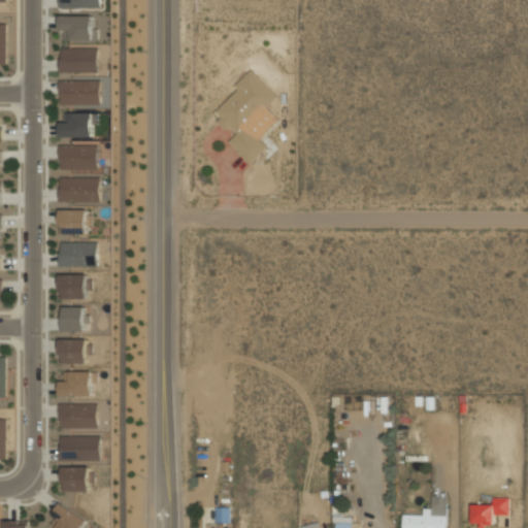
[(62,15),(62,38),(94,38),(94,15),(62,15)]
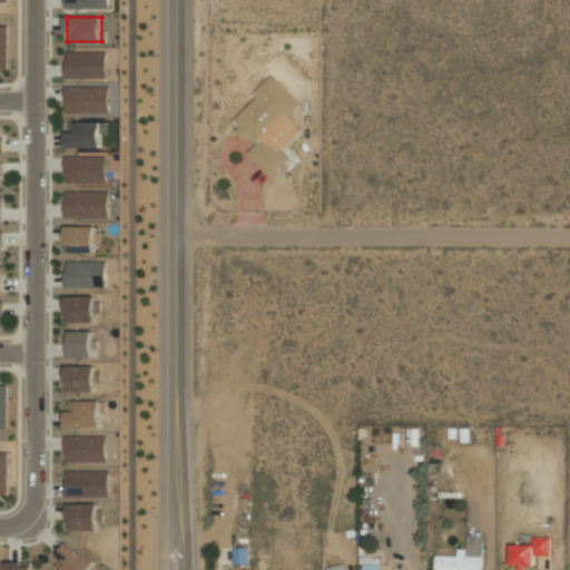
[(65,50),(65,76),(105,76),(105,50),(65,50)]
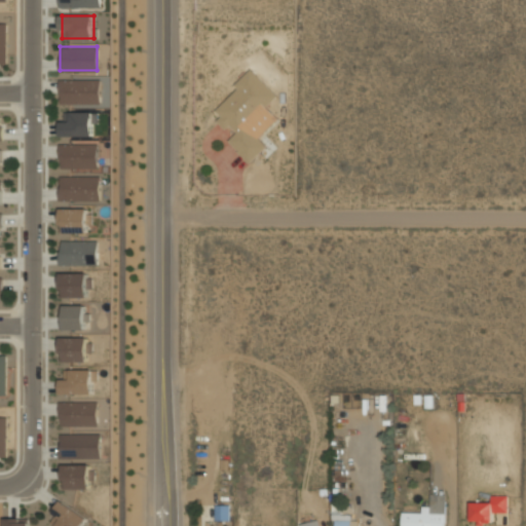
[(100,102),(100,79),(59,79),(59,102),(100,102)]
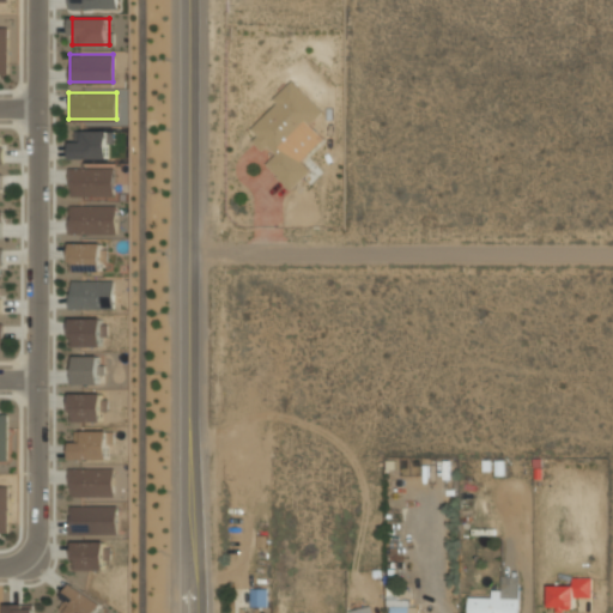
[(113,128),(82,128),(82,141),(70,141),(70,157),(113,157),(113,128)]
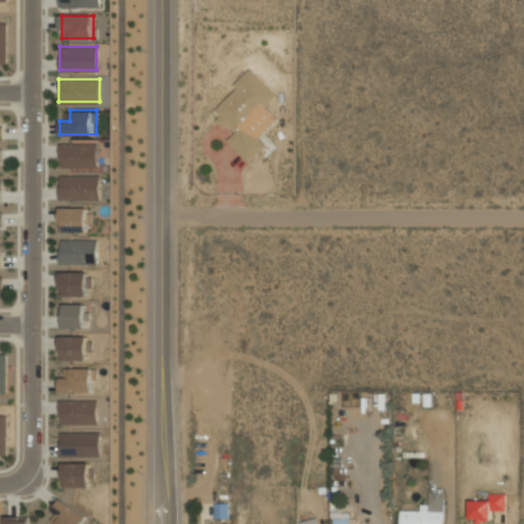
[(97,142),(59,142),(59,166),(97,166),(97,142)]
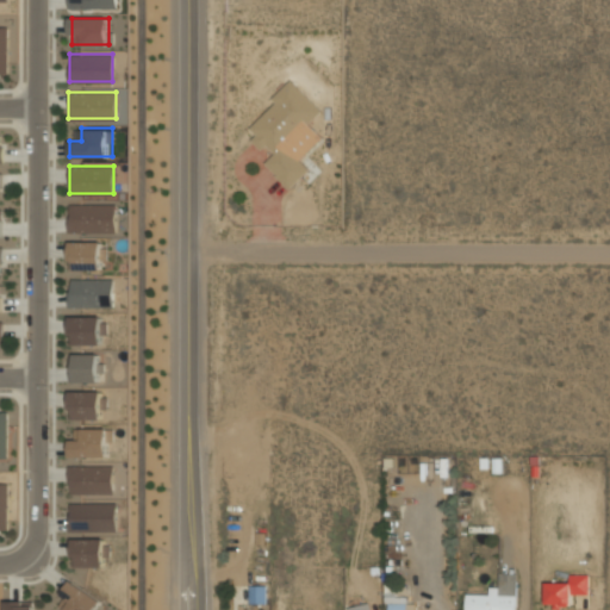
[(69,231),(116,231),(116,203),(69,203),(69,231)]
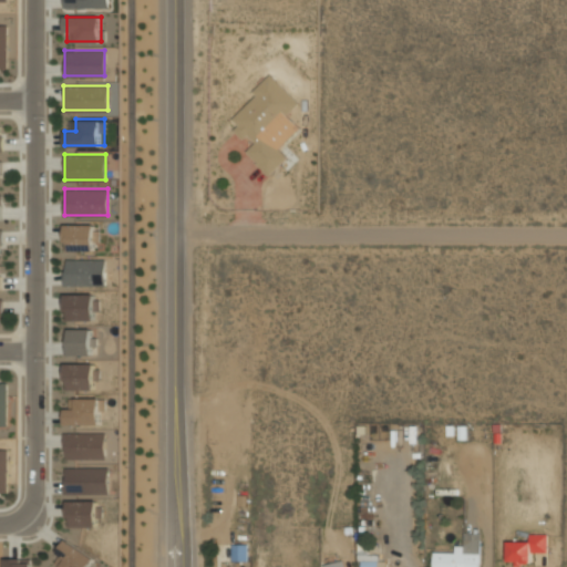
[(65,248),(98,248),(98,223),(65,223),(65,248)]
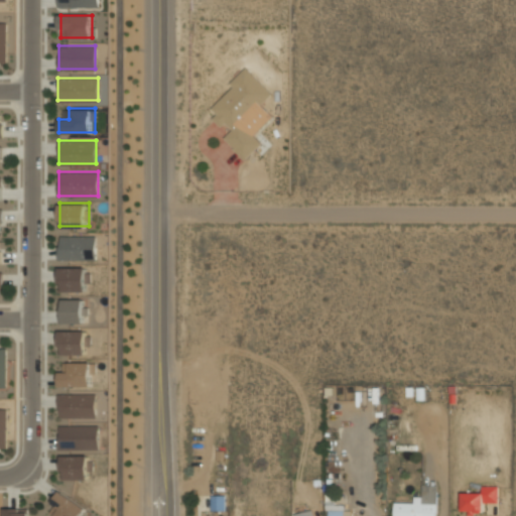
[(95,259),(95,235),(58,235),(58,259),(95,259)]
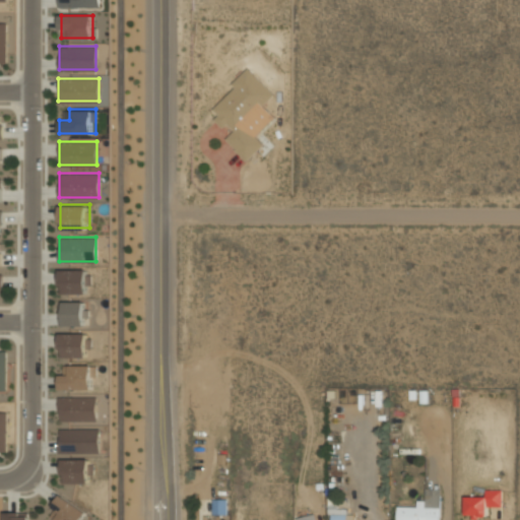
[(60,293),(90,293),(90,268),(60,268),(60,293)]
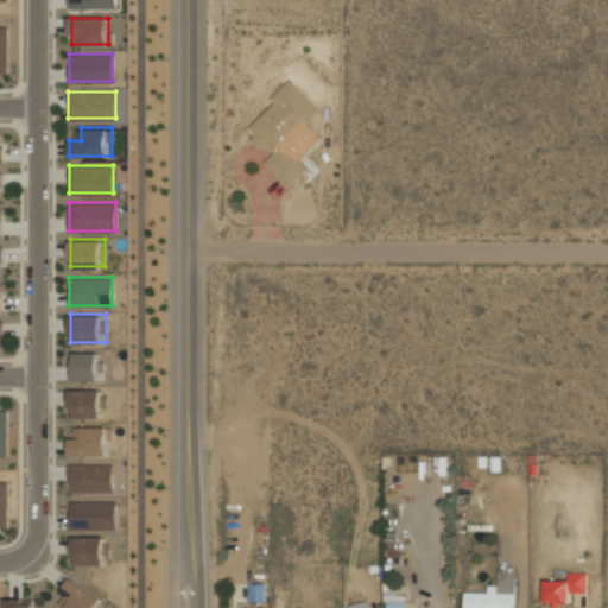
[(74,379),(102,379),(102,352),(74,352),(74,379)]
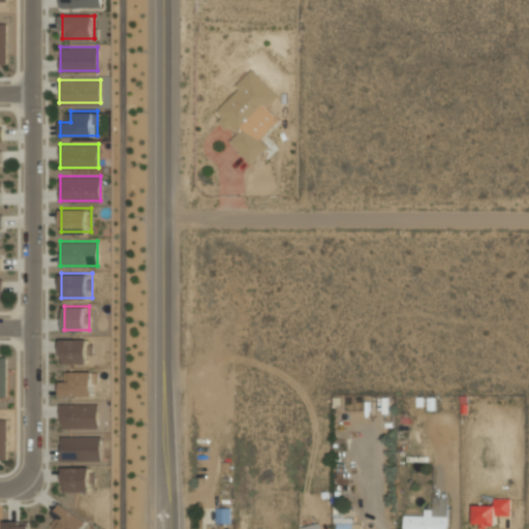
[(61,362),(92,362),(92,338),(61,338),(61,362)]
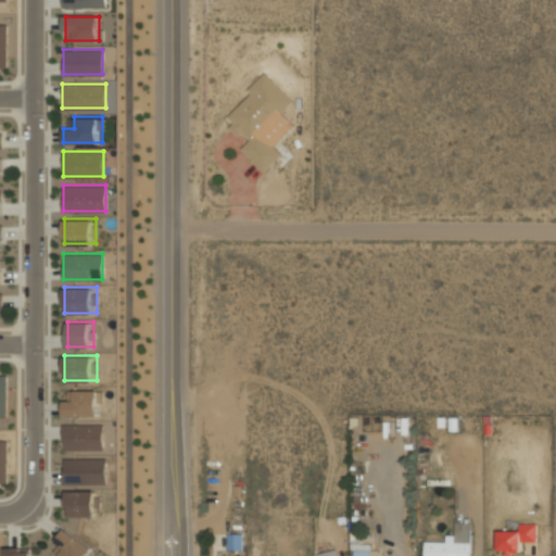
[(74,390),(74,401),(64,401),(64,415),(102,415),(102,390),(74,390)]
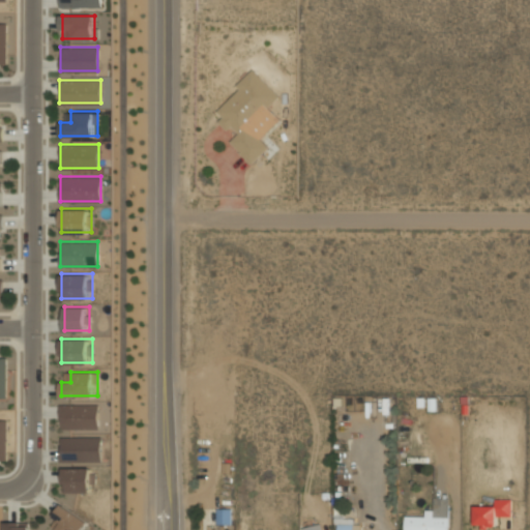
[(60,428),(98,428),(98,404),(60,404),(60,428)]
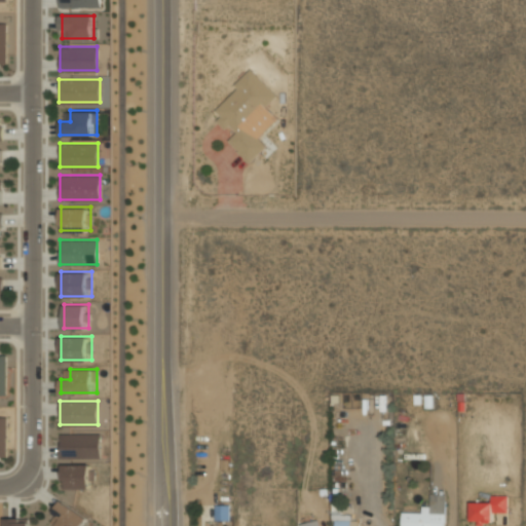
[(60,456),(100,456),(100,434),(60,434),(60,456)]
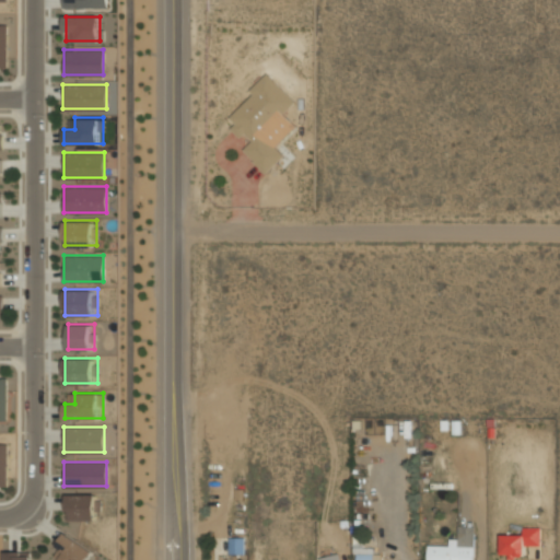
[(98,494),(66,494),(66,520),(98,520),(98,494)]
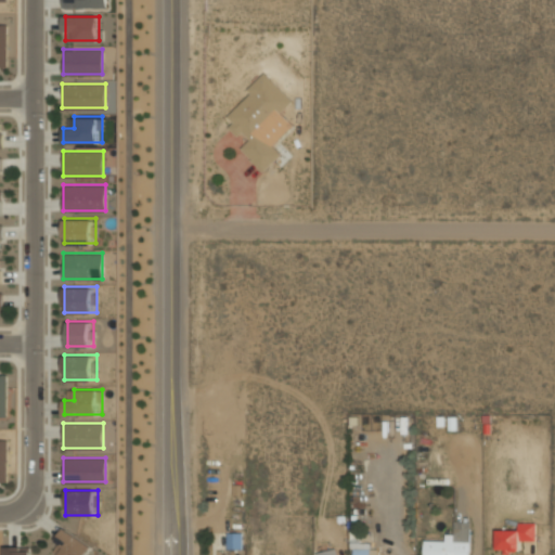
[(470,554),(470,520),(450,520),(450,540),(425,540),(425,554),(470,554)]
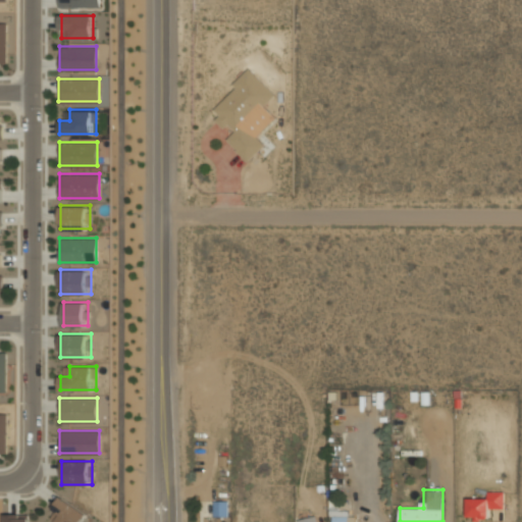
[(468,520),(491,520),(491,509),(505,509),(505,490),(487,490),(487,498),(468,498),(468,520)]
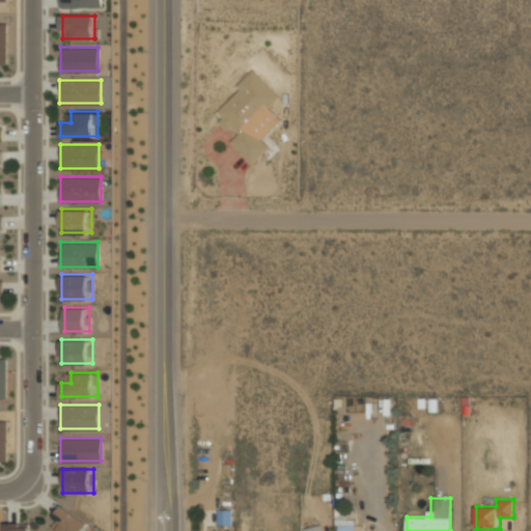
[(83,530),(89,523),(62,504),(54,518),(61,523),(56,530),(57,530),(83,530)]
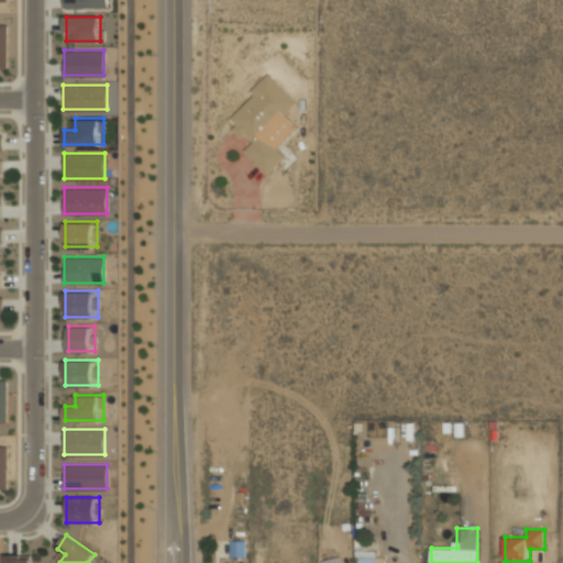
[(245,556),(245,539),(230,539),(230,556),(245,556)]
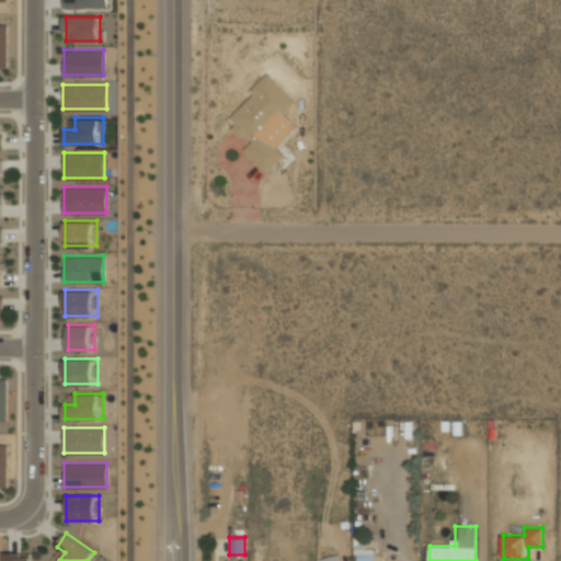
[(374,560),(374,545),(355,545),(355,560),(374,560)]
